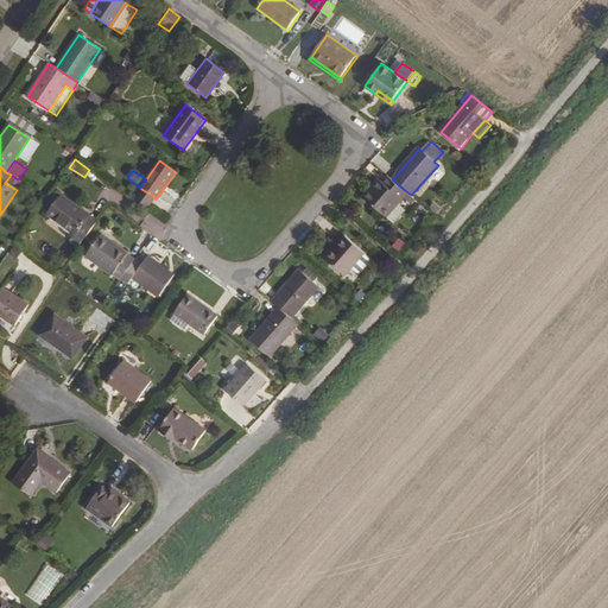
[(406,191),(392,179),(386,173),(377,185),(373,183),(361,196),(384,216),(396,202),(401,195),(406,191)]
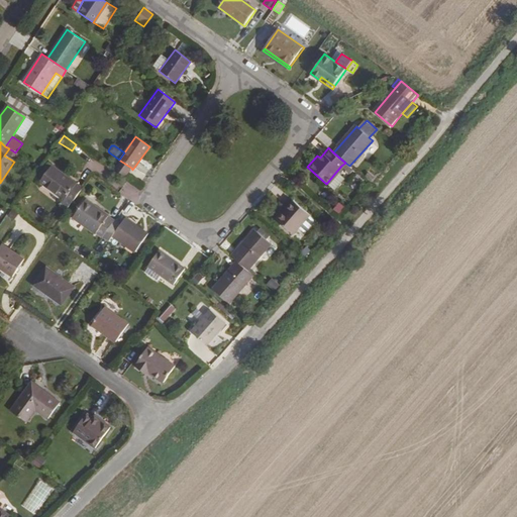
[(131,168),(120,161),(114,170),(125,177),(131,168)]
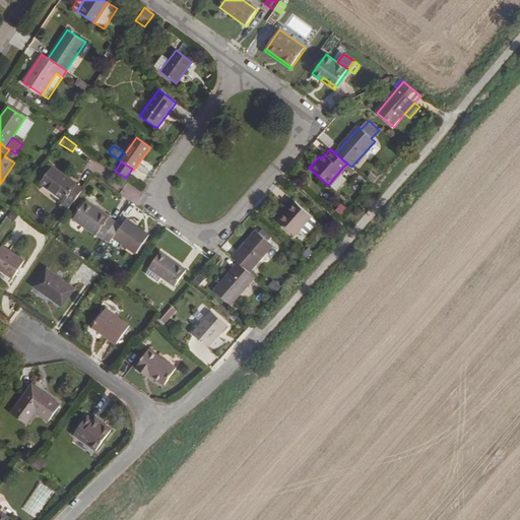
[(351,167),(347,164),(343,167),(349,173),(352,169),(351,167)]
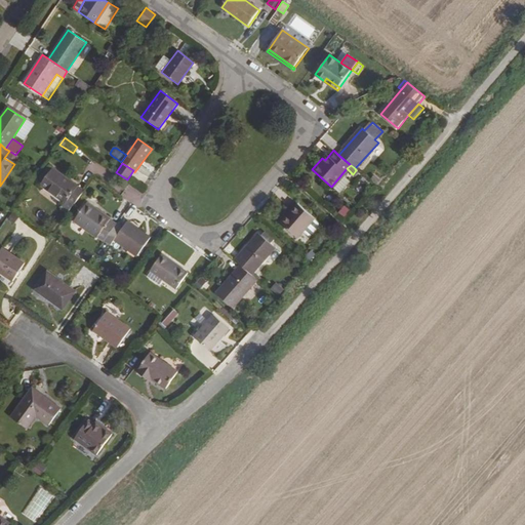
[(39,186),(70,208),(83,190),(51,167),(39,186)]
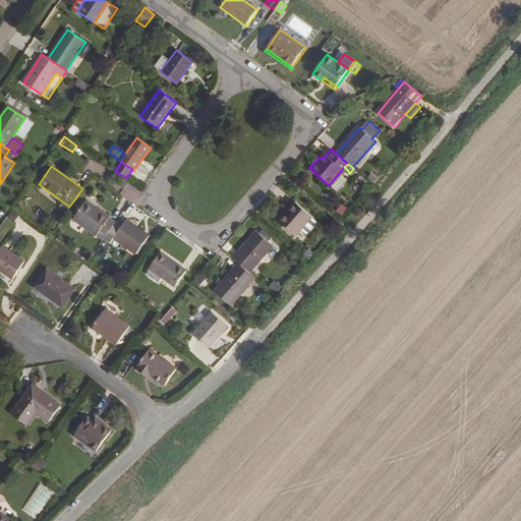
[(344,178),(339,173),(329,185),(333,189),(332,190),(335,193),(338,190),(337,189),(344,181),(345,182),(347,179),(344,177),(344,178)]
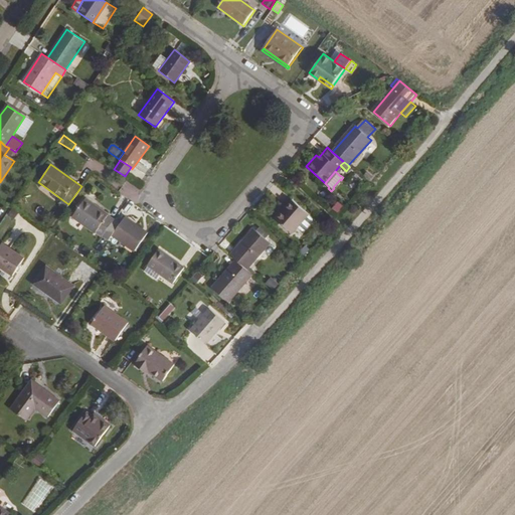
[(372,176),(366,172),(363,175),(369,180),(372,176)]
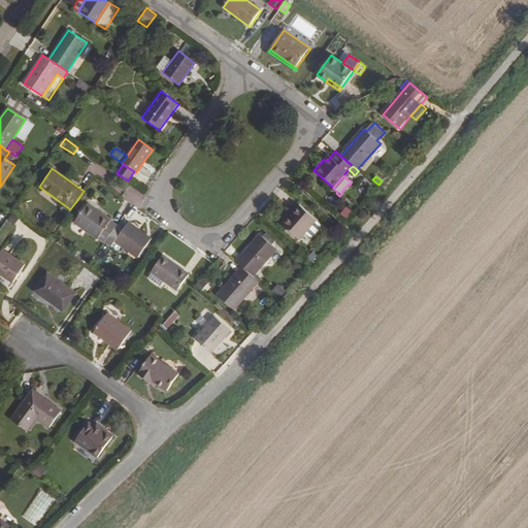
[(106,243),(107,241),(120,226),(90,204),(76,223),(106,243)]
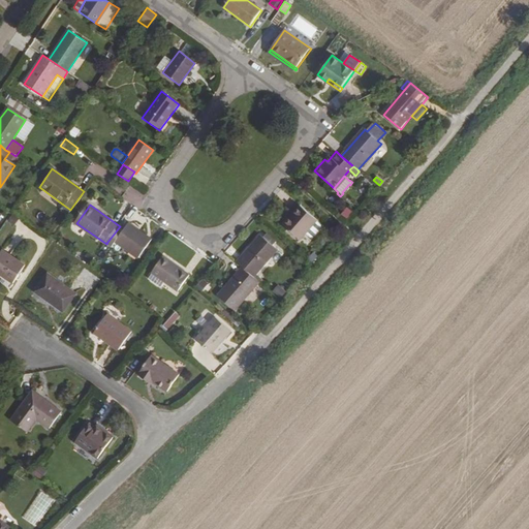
[(317,221),(301,206),(283,225),(300,241),(307,234),(311,238),(315,237),(322,229),(322,225),(317,221)]
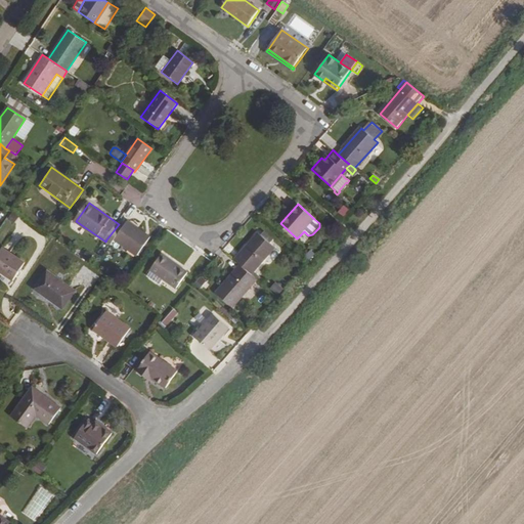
[(343,205),(338,212),(344,216),(349,210),(343,205)]
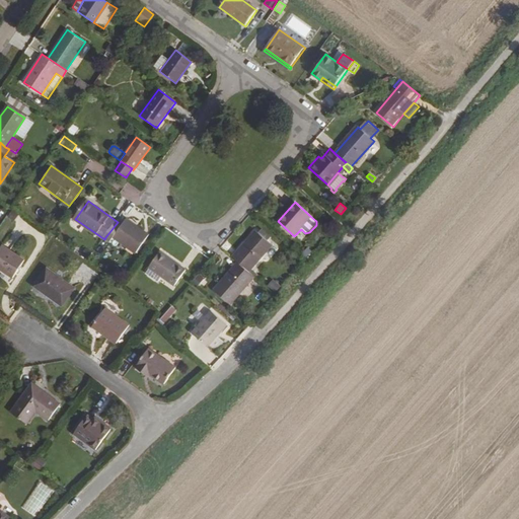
[(128,219),(123,226),(118,222),(105,237),(112,241),(115,237),(137,253),(150,235),(128,219)]
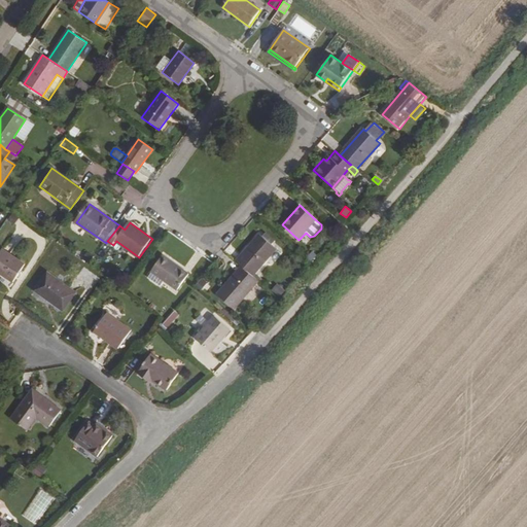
[(262,238),(269,243),(273,239),(267,234),(262,238)]
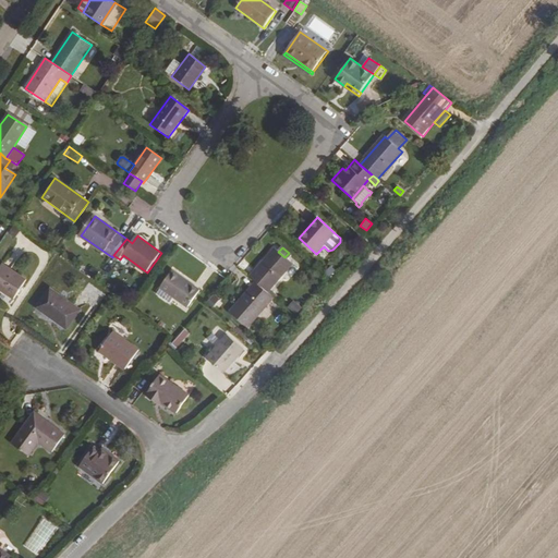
[(278,252),(274,249),(250,276),(254,280),(268,293),(293,265),(284,257),(278,252)]
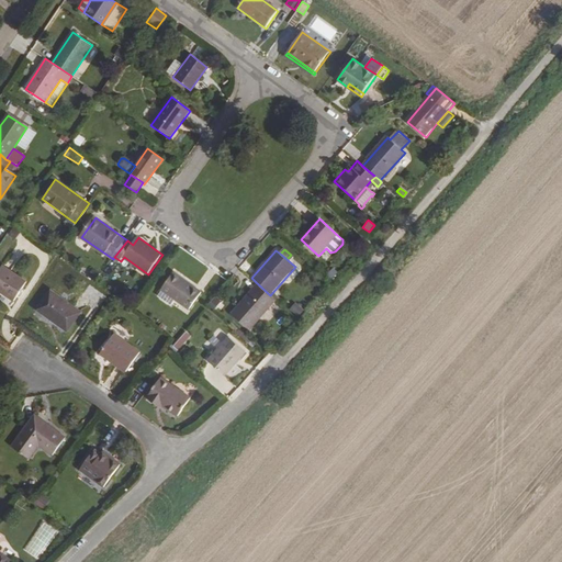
[(0,292),(12,301),(26,281),(3,266),(0,270),(0,292)]
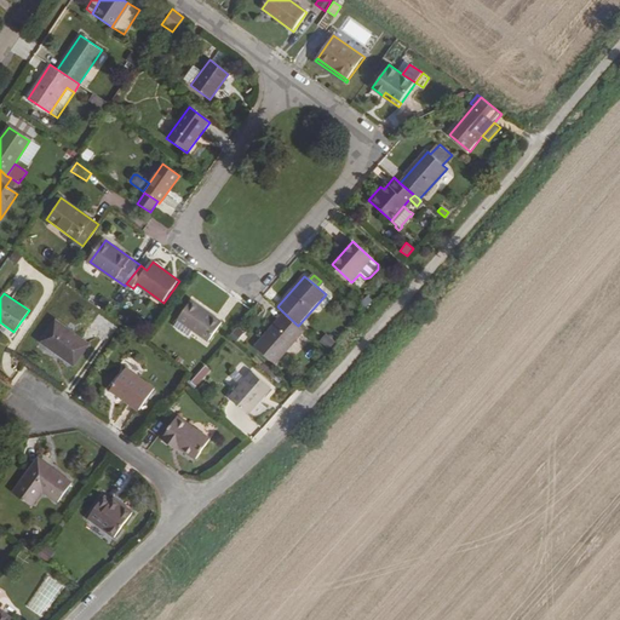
[(366,297),(361,303),(367,308),(372,302),(366,297)]
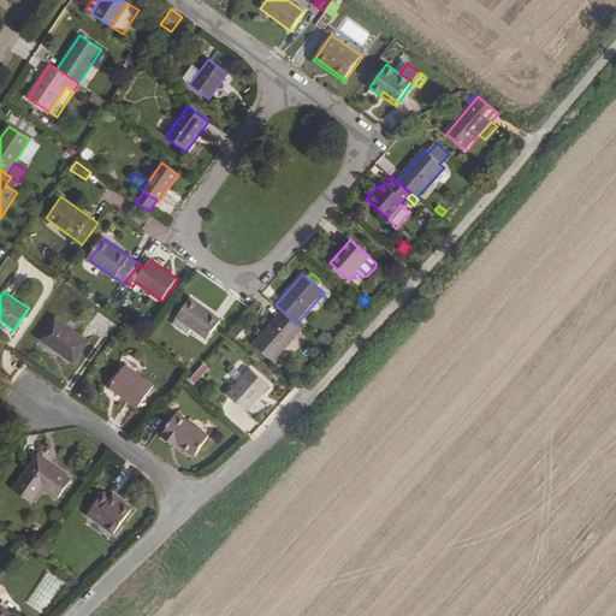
[(207,338),(220,320),(191,298),(178,318),(179,318),(193,327),(207,338)]
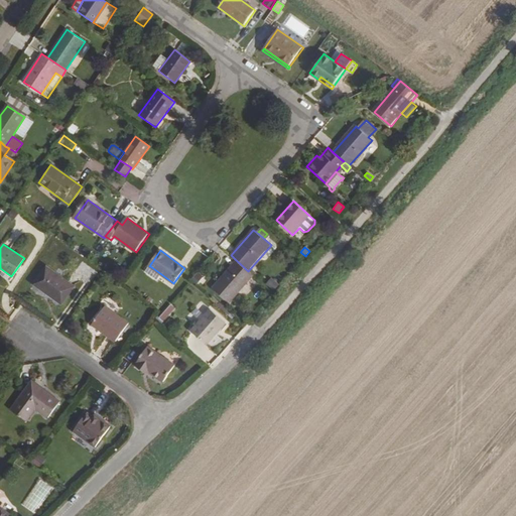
[(211,286),(228,301),(252,274),(248,271),(235,259),(211,286)]
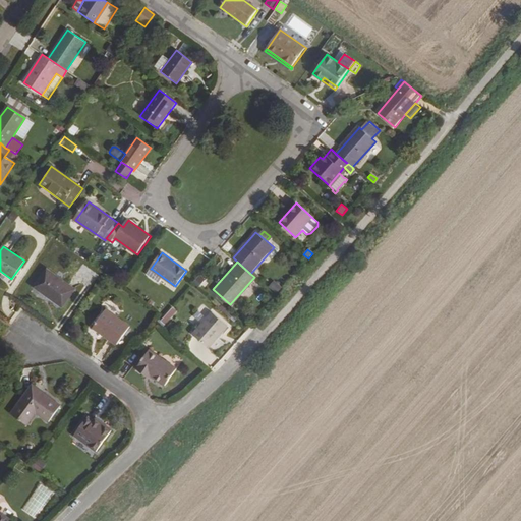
[(159,282),(163,277),(152,269),(148,275),(159,282)]
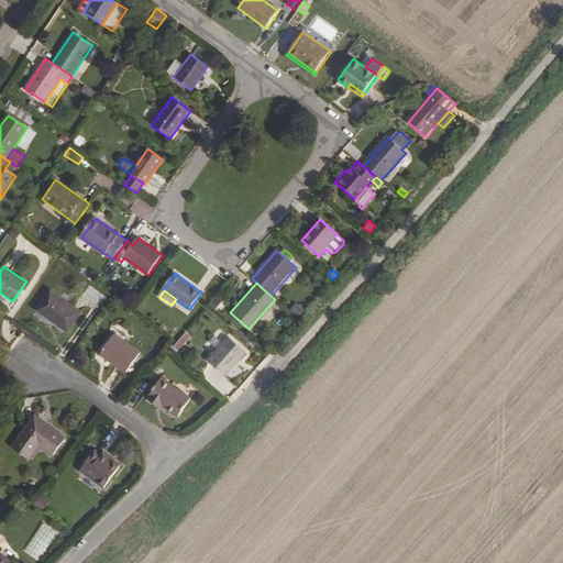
[(68,331),(81,312),(52,291),(42,306),(54,315),(53,317),(63,324),(61,327),(68,331)]
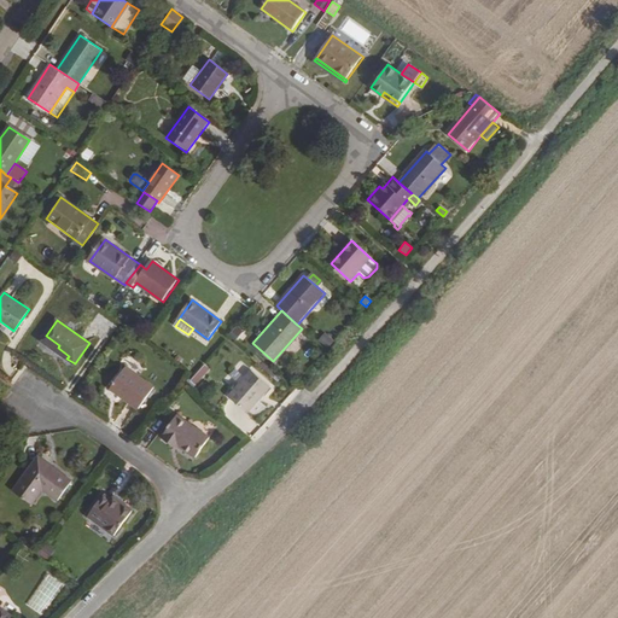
[(234,327),(227,336),(232,340),(239,332),(234,327)]
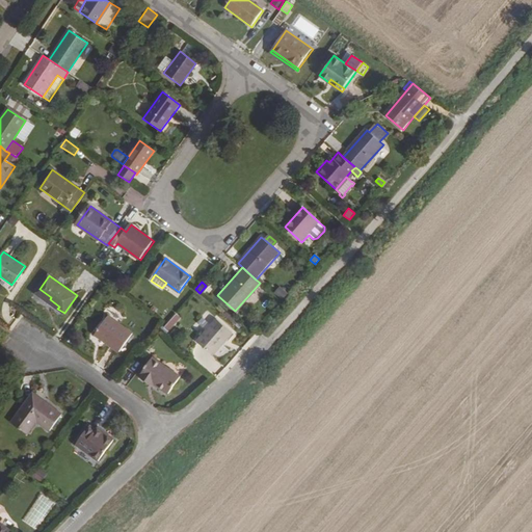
[(278,287),(273,293),(282,300),(287,294),(278,287)]
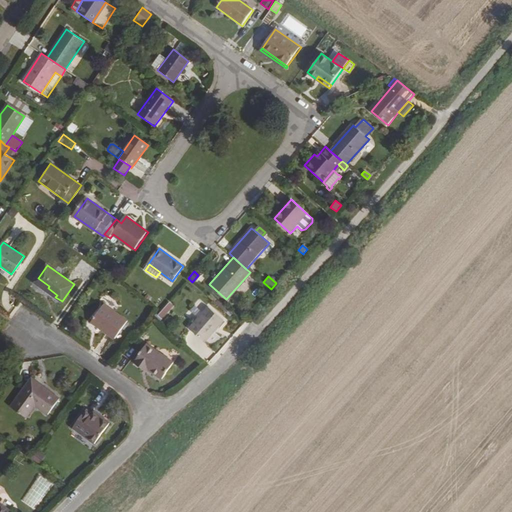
[(37,280),(48,288),(49,286),(38,278),(37,280)]
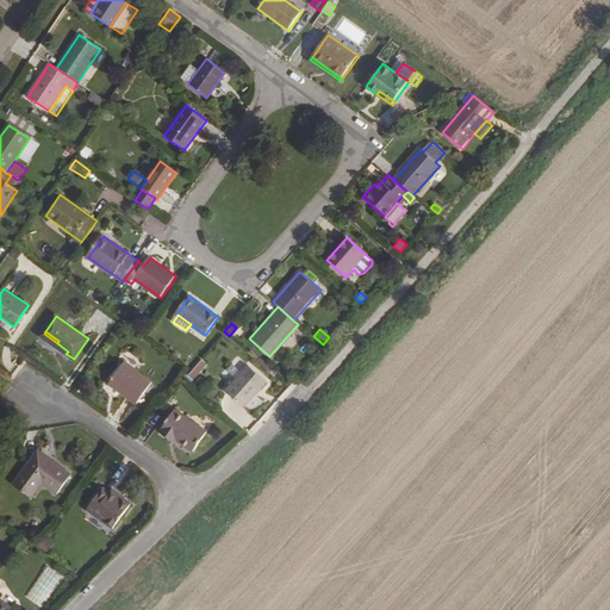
[(194,380),(207,365),(201,360),(188,375),(194,380)]
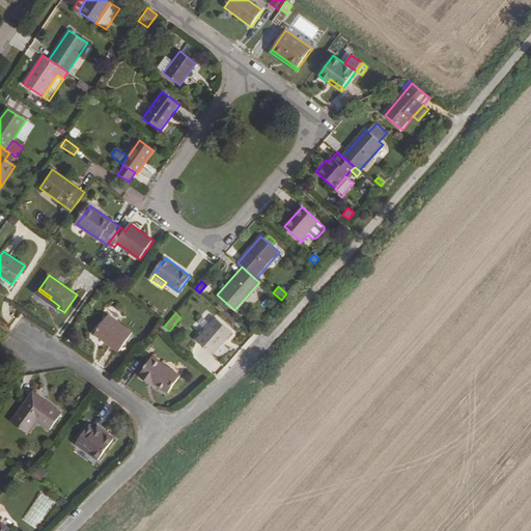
[(119,352),(133,333),(108,315),(95,334),(119,352)]
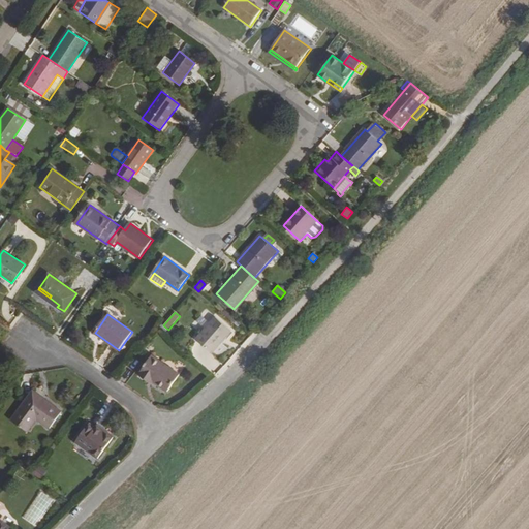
[(214,351),(232,332),(217,318),(198,337),(214,351)]
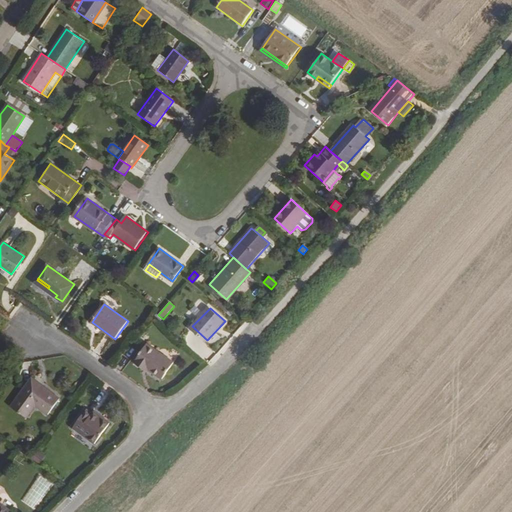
[(162,379),(174,362),(148,343),(134,363),(144,370),(145,367),(162,379)]
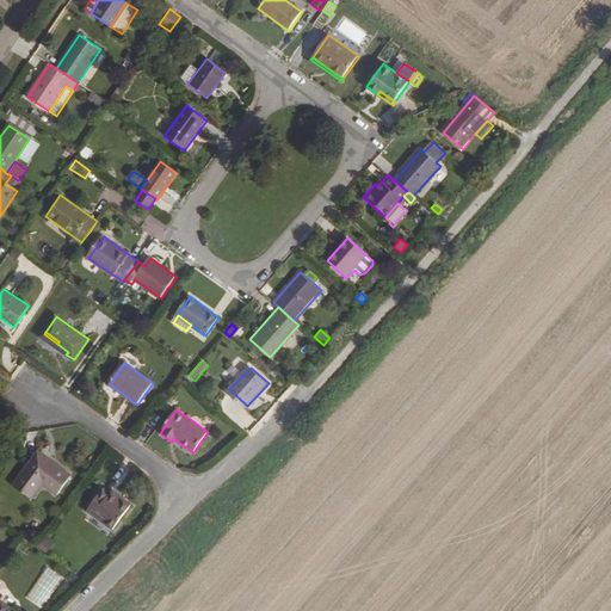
[(59,495),(72,476),(38,452),(13,486),(30,498),(41,482),(59,495)]
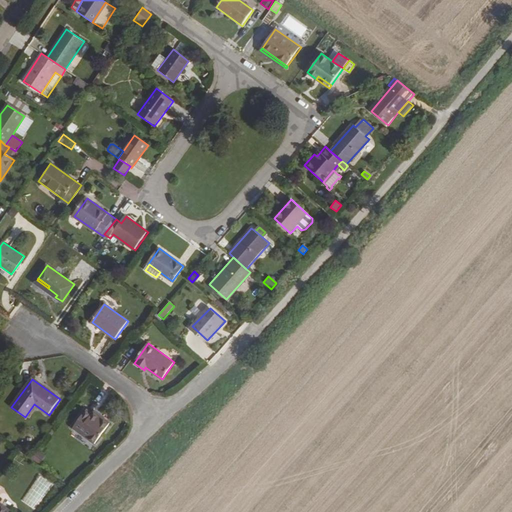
[(93,412),(91,414),(85,410),(72,429),(94,445),(109,423),(93,412)]
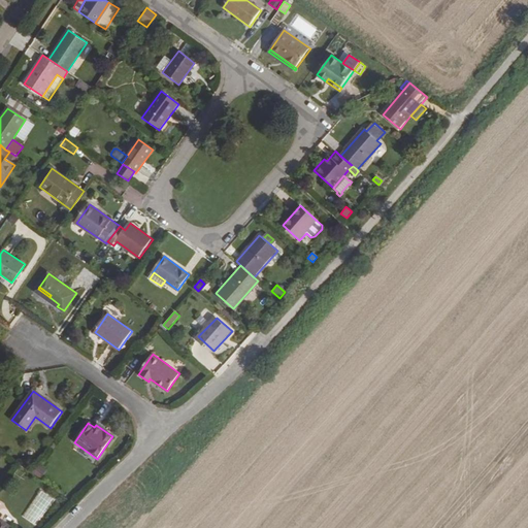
[(40,479),(46,470),(38,464),(32,472),(40,479)]
